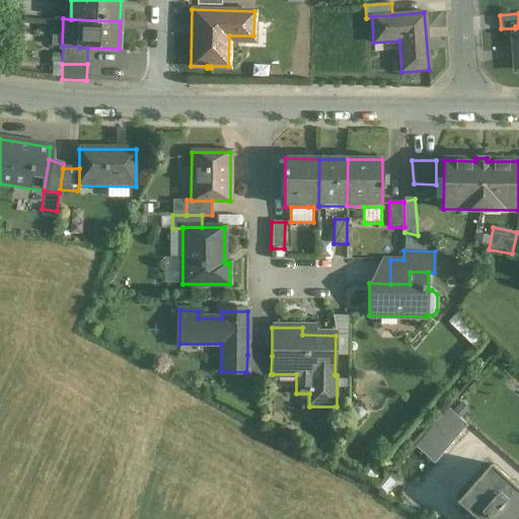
[(261,356),(247,355),(246,372),(245,372),(245,379),(261,379),(261,356)]
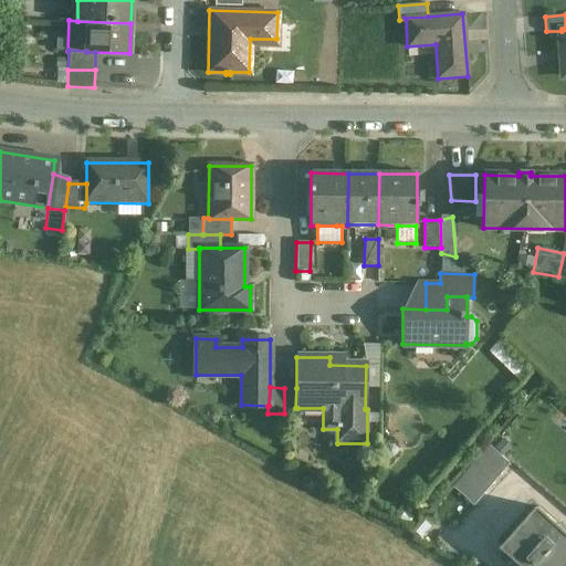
[(296,388),(284,388),(284,413),(284,417),(297,417),(297,408),(295,408),(296,388)]
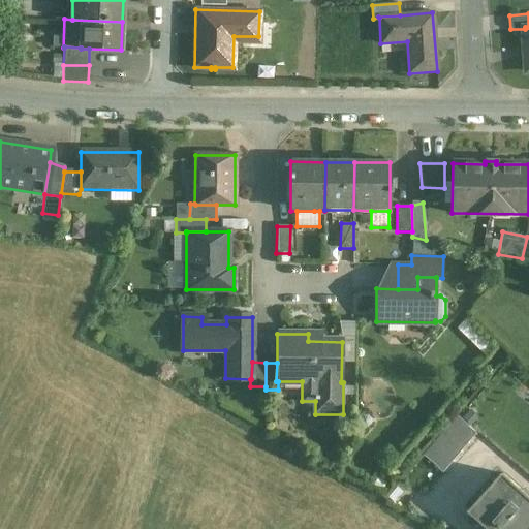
[(459,417),(436,444),(434,443),(424,456),(444,473),(477,434),(459,417)]
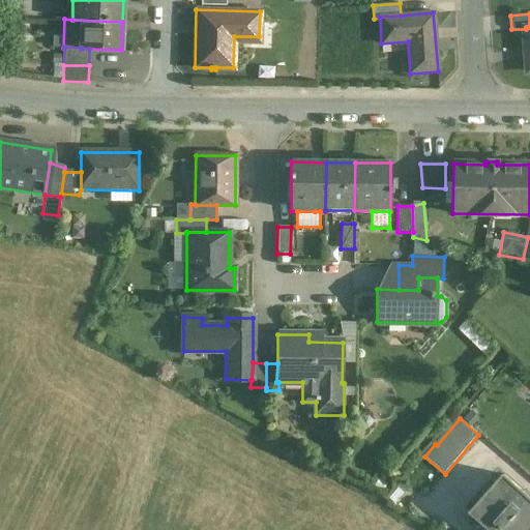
[(529,529),(529,498),(505,475),(498,482),(491,476),(469,500),(476,506),(470,513),(488,529),(529,529)]
